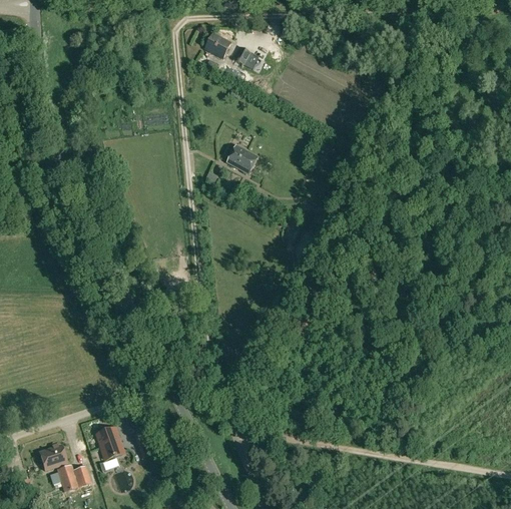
[(221,56),(229,40),(211,31),(202,46),(221,56)]
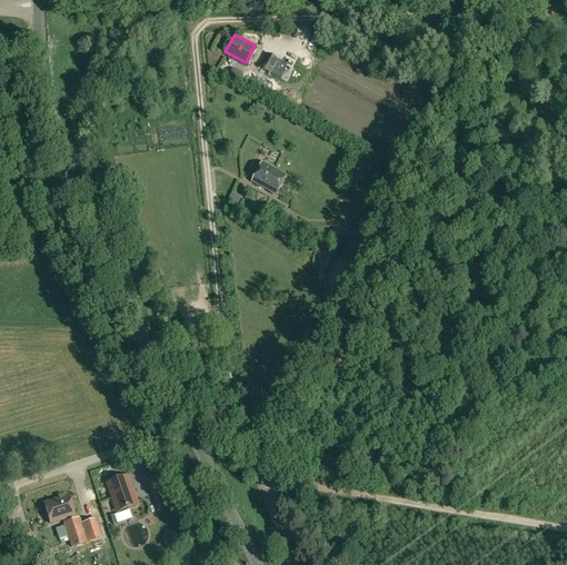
[(269,70),(277,57),(264,50),(256,63),(269,70)]
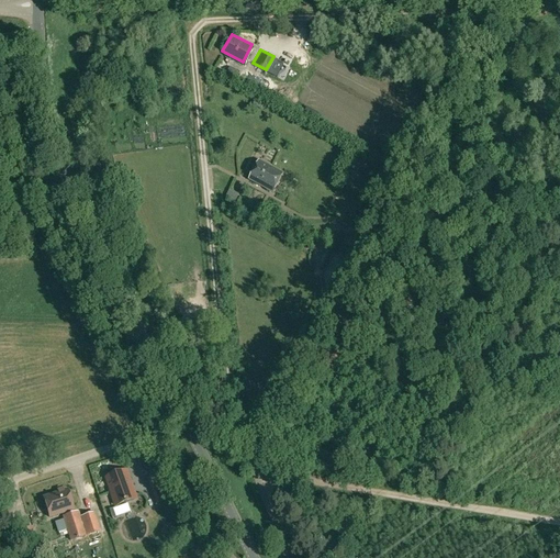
[(270,189),(280,170),(257,157),(247,177),(270,189)]
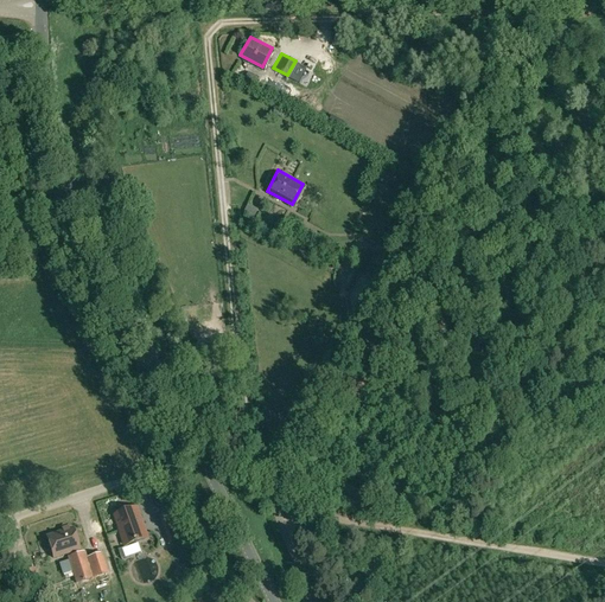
[(312,230),(298,223),(285,216),(280,225),(293,232),(307,239),(312,230)]
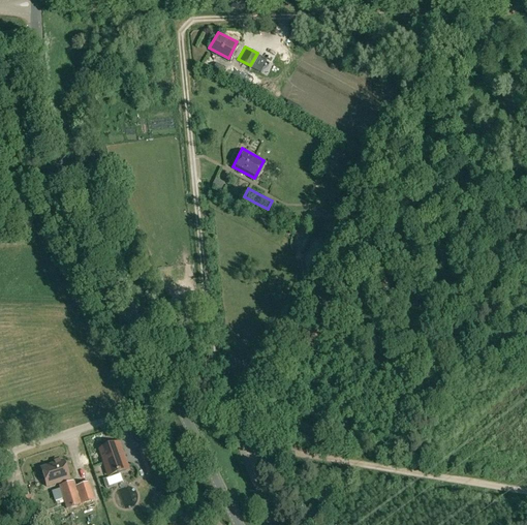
[(332,207),(323,221),(336,228),(344,213),(332,207)]
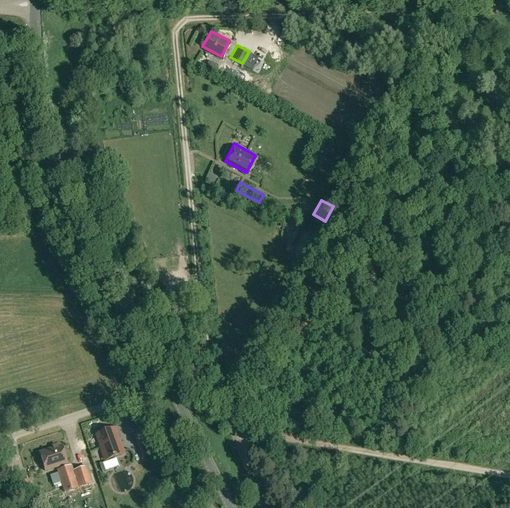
[(115,426),(96,432),(101,447),(104,455),(121,449),(118,441),(120,441),(115,426)]
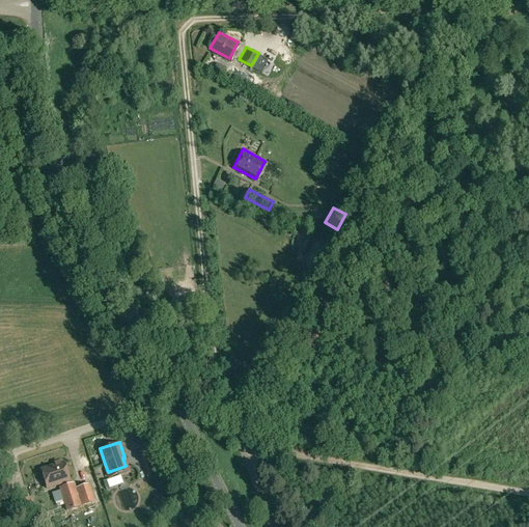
[(154,456),(142,461),(146,473),(158,470),(154,456)]
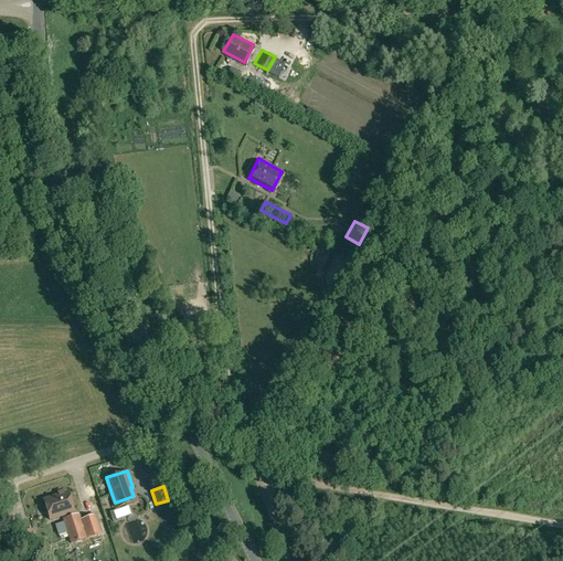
[(65,488),(39,496),(45,517),(72,508),(65,488)]
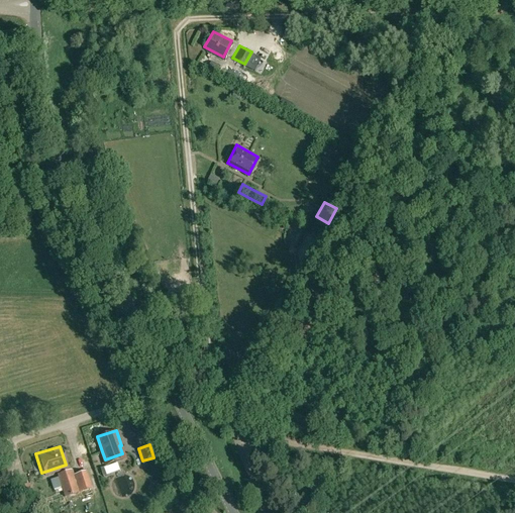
[(69,467),(56,472),(58,479),(59,479),(64,494),(79,489),(73,472),(71,472),(69,467)]
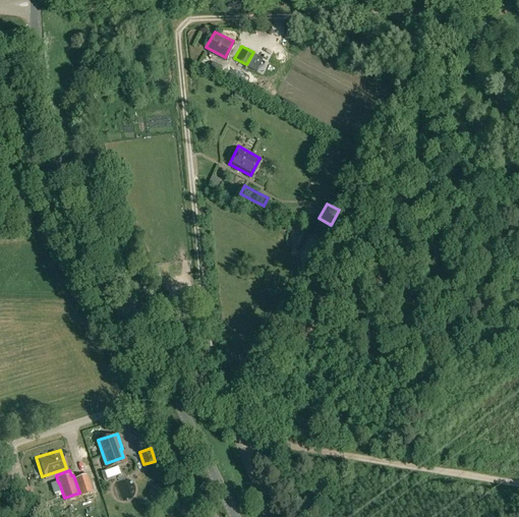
[(84,471),(73,475),(79,493),(91,490),(84,471)]
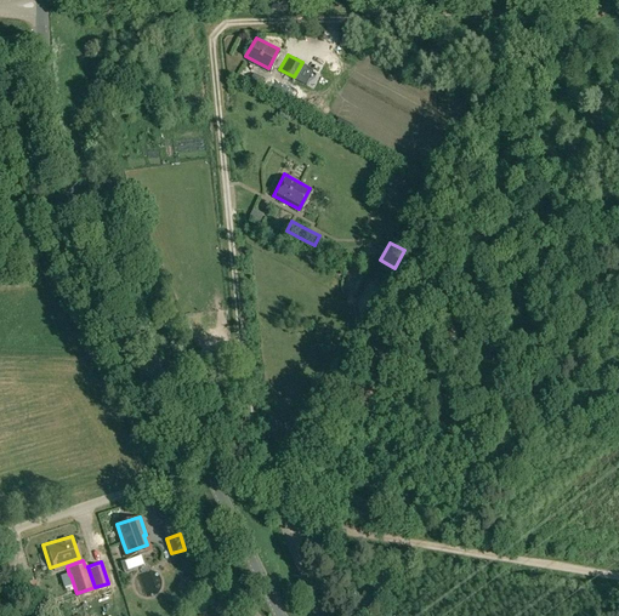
[(18,581),(22,593),(38,588),(34,576),(18,581)]
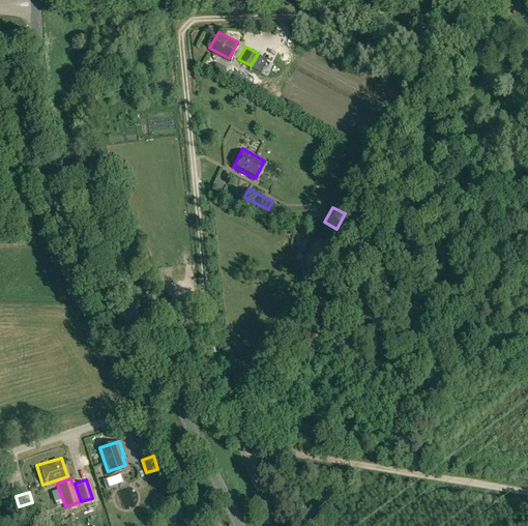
All buildings are outlined.
